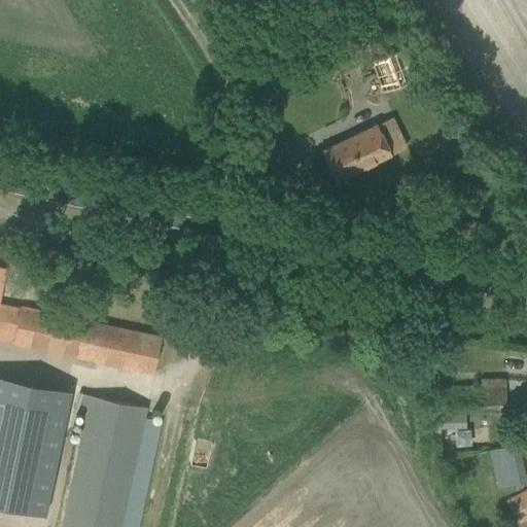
[(396,51),(369,61),(381,95),(425,78),(414,45),(411,46),(396,51)]
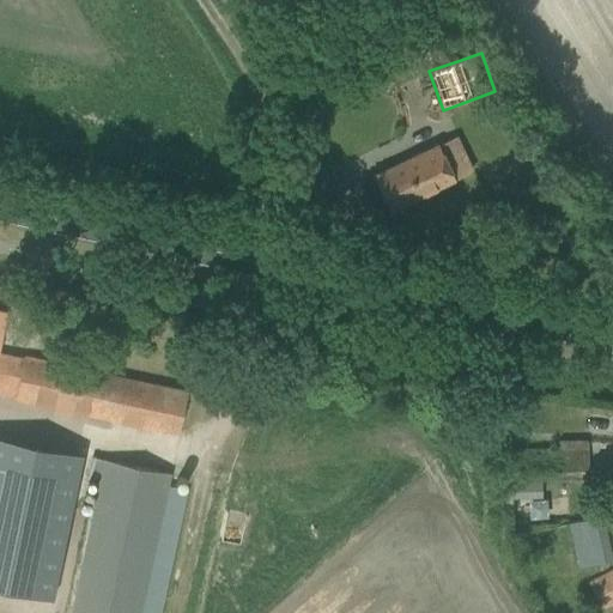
[(374,175),(390,210),(455,180),(438,144),(374,175)]
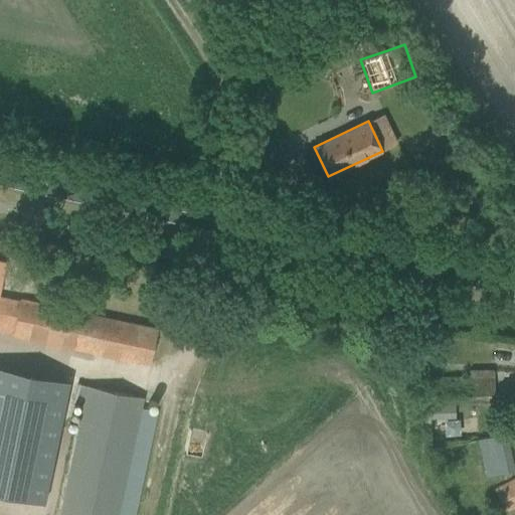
[(0,332),(28,338),(36,305),(0,297),(0,332)]
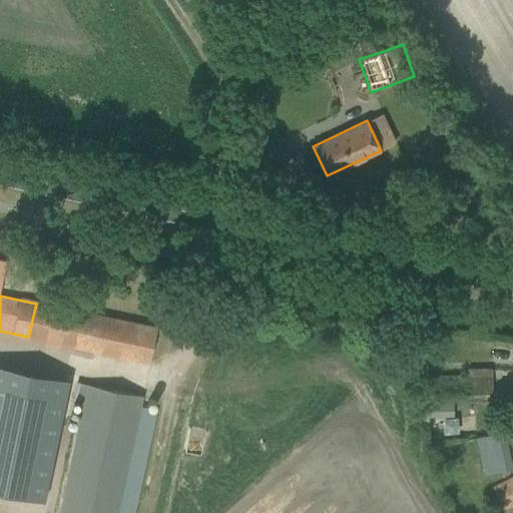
[(124,322),(117,357),(149,364),(156,329),(124,322)]
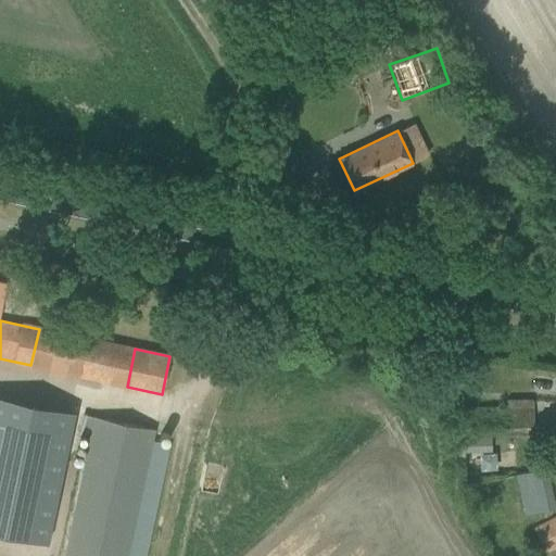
[(0,397),(0,534),(48,544),(75,414),(0,397)]
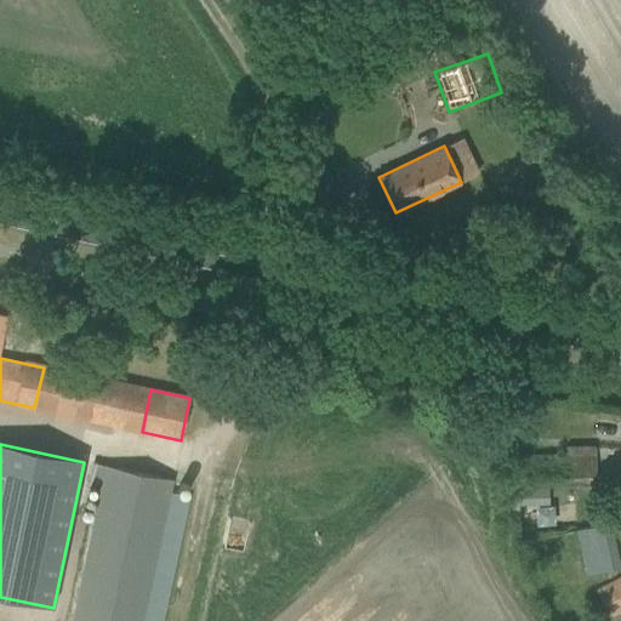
[(510,456),(511,485),(588,485),(588,479),(597,479),(596,445),(565,445),(565,456),(510,456)]
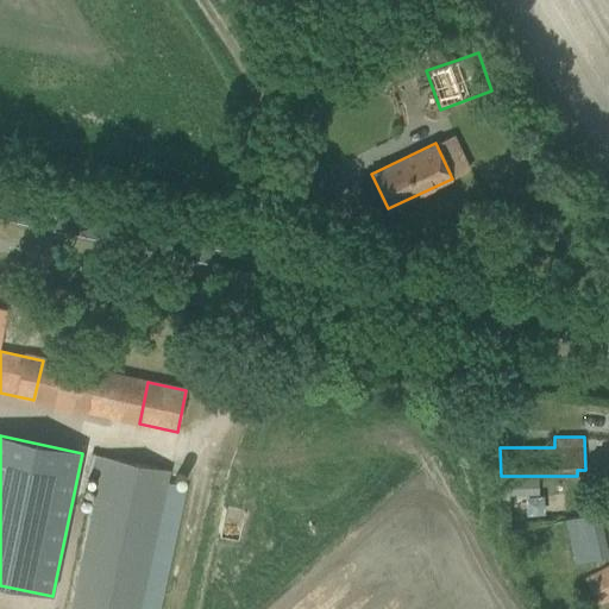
[(104,457),(69,608),(159,608),(187,488),(168,483),(170,471),(104,457)]
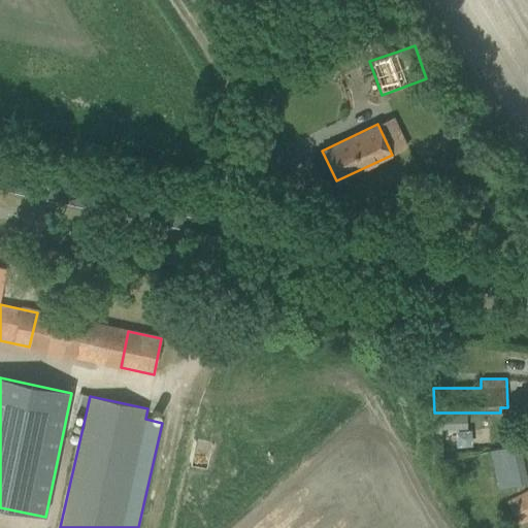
[(499,449),(490,451),(498,487),(498,489),(527,483),(519,444),(499,449)]
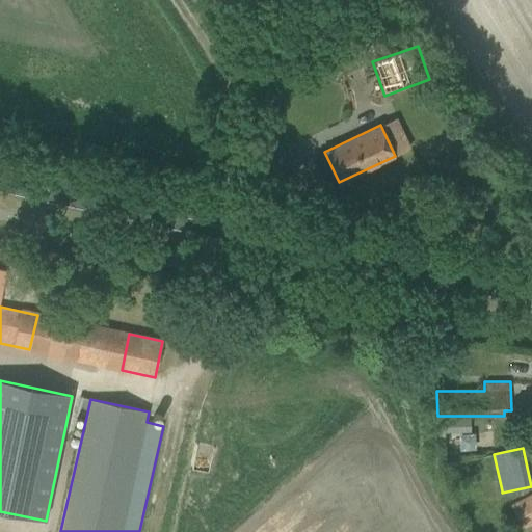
[(510,505),(522,529),(531,524),(531,498),(530,495),(510,505)]
